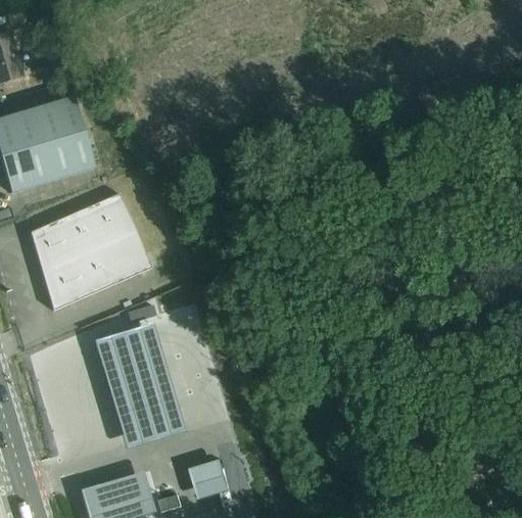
[(0,82),(25,75),(11,28),(0,31),(0,82)]
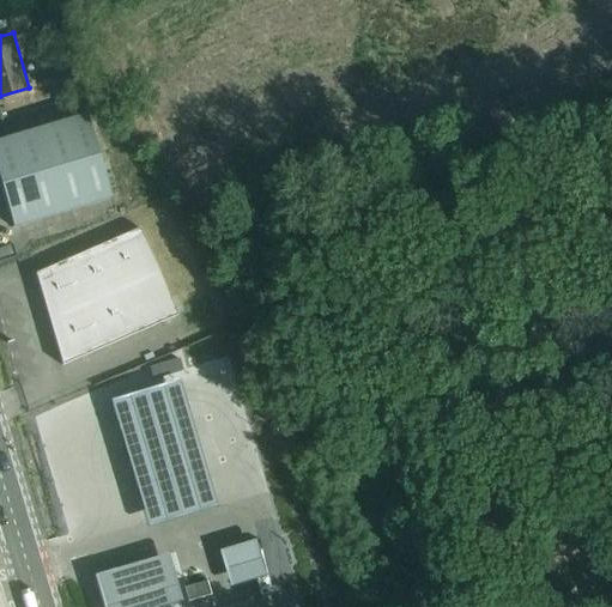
[(86,111),(0,137),(0,178),(13,224),(111,195),(86,111)]
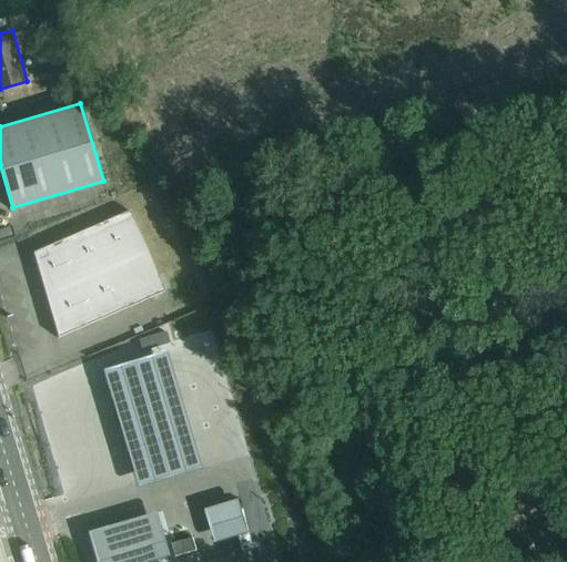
[(0,206),(0,230),(10,226),(3,206),(0,206)]
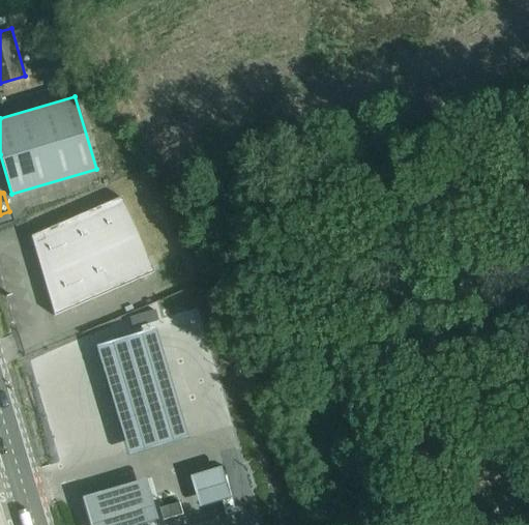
[(54,313),(154,268),(121,194),(31,233),(54,313)]
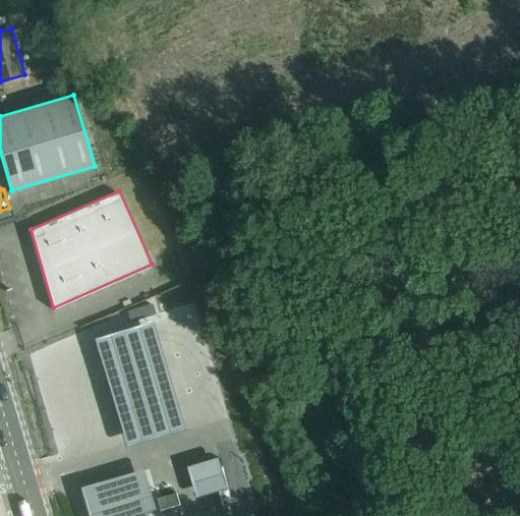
[(154,328),(96,344),(127,450),(183,435),(154,328)]
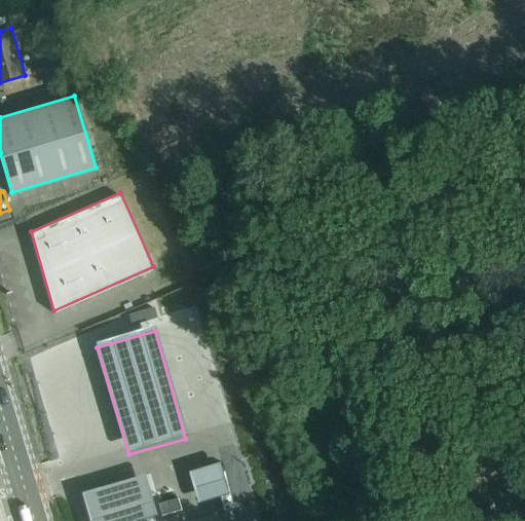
[(205,495),(235,485),(225,454),(195,466),(205,495)]
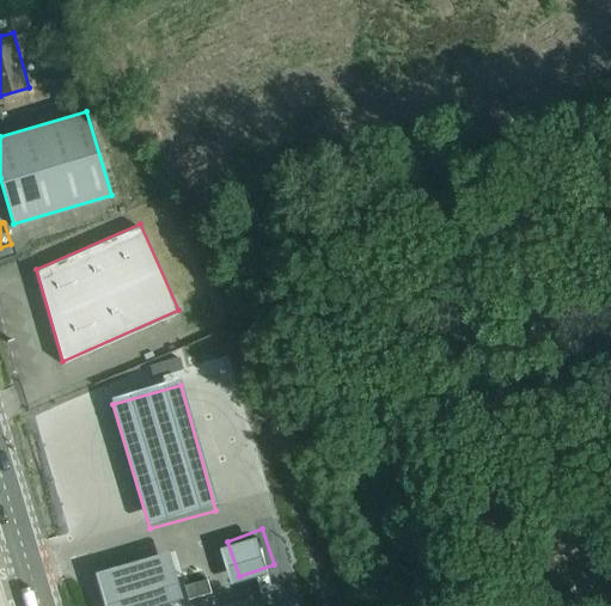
[(172,558),(97,579),(104,605),(183,605),(185,605),(172,558)]
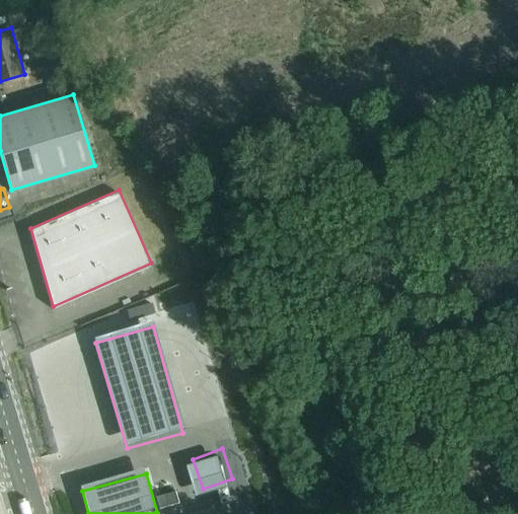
[(177,482),(160,488),(164,501),(182,494),(177,482)]
